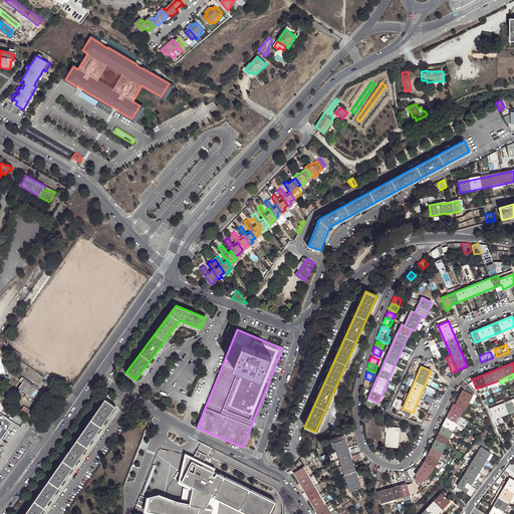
[(450,383),(452,380),(446,375),(444,377),(450,383)]
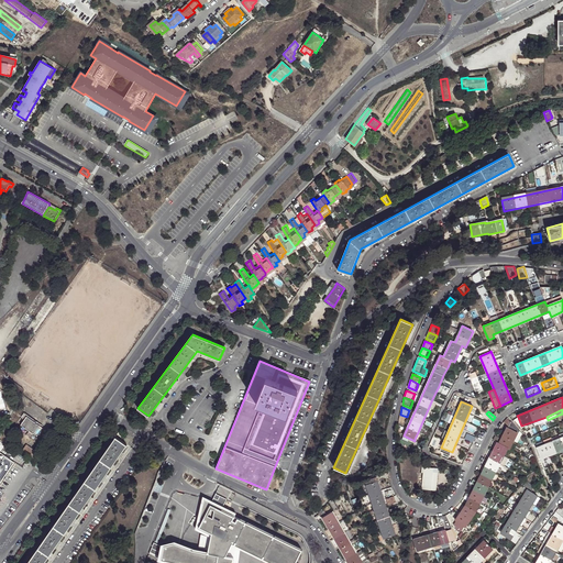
[(43,428),(26,417),(24,420),(19,429),(35,441),(43,428)]
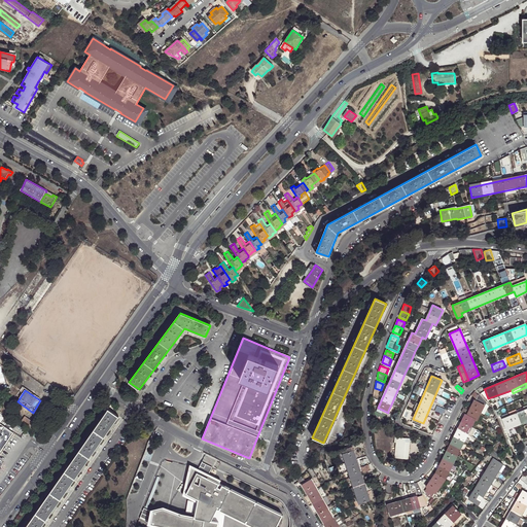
[(476,399),(476,400),(485,405),(485,402),(479,395),(478,396),(476,399)]
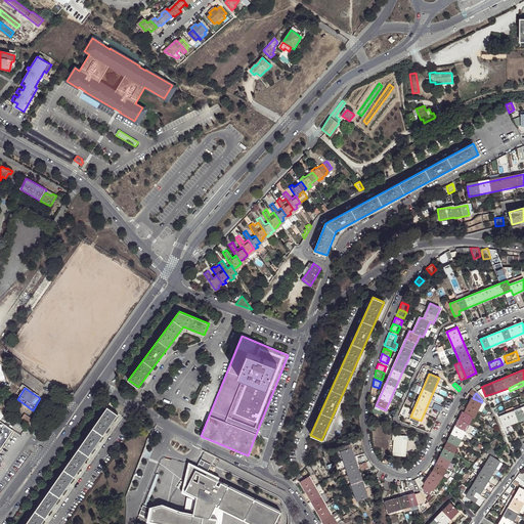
[(482,402),(473,398),(472,398),(467,408),(465,412),(463,411),(438,460),(437,463),(433,471),(424,484),(425,484),(432,489),(433,490),(442,476),(461,439),(463,436),(465,432),(468,425),(473,416),(474,417),(477,410),(482,402)]
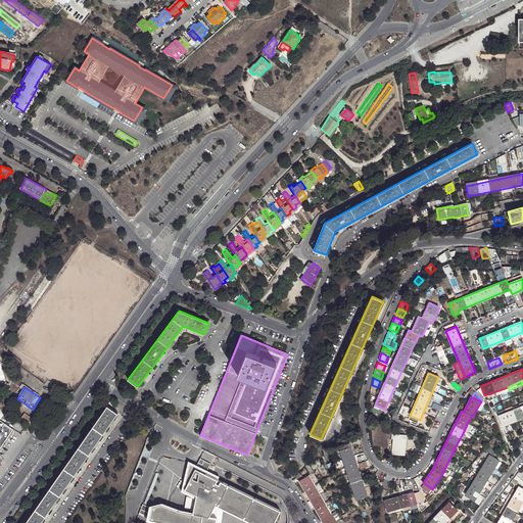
[(522,406),(519,407),(513,410),(506,413),(505,413),(498,416),(502,426),(522,417),(522,406)]
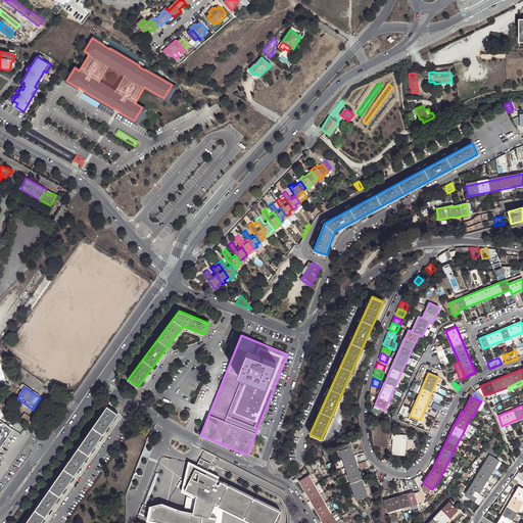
[(111,409),(107,407),(25,522),(40,522),(117,413),(111,409)]
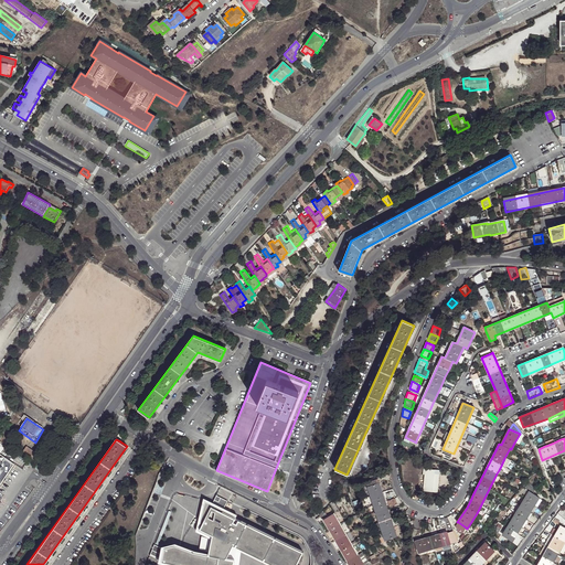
[(0,488),(16,465),(17,464),(0,451),(0,488)]
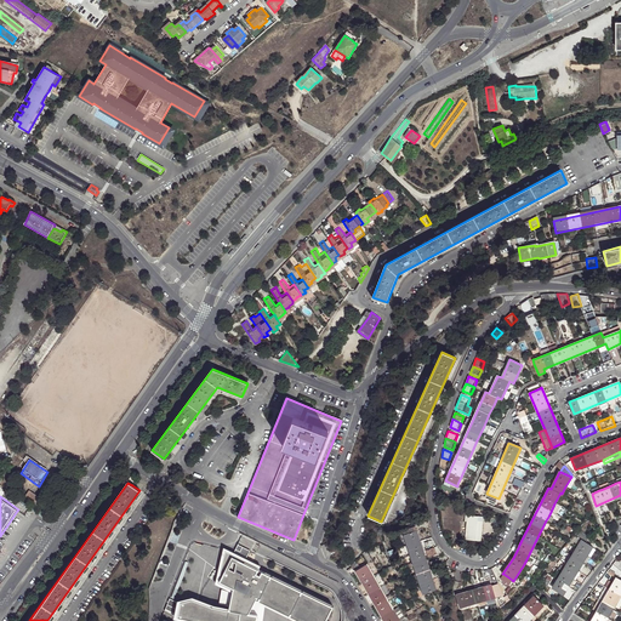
[(476,540),(477,522),(477,517),(467,516),(467,522),(466,540),(476,540)]
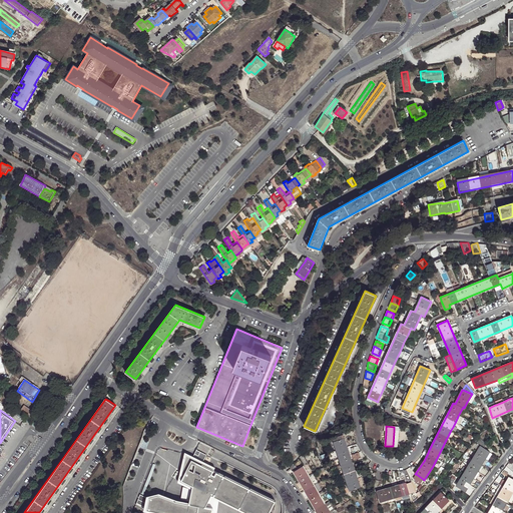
[(345,439),(344,440),(335,442),(350,490),(360,487),(345,439)]
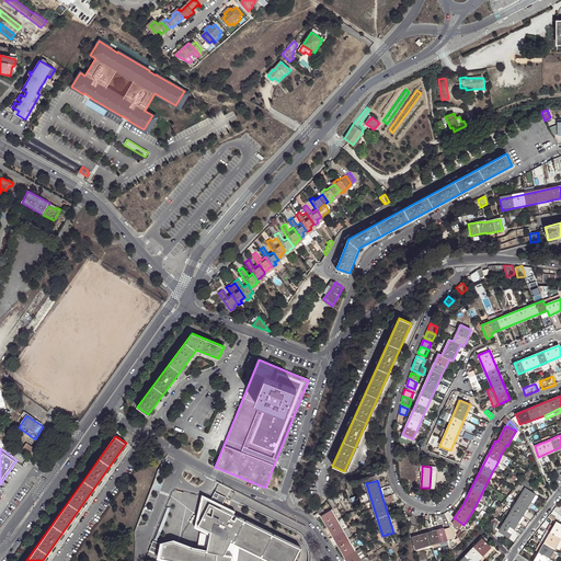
[(522,516),(535,494),(527,490),(530,487),(525,481),(521,485),(525,489),(499,531),(510,537),(522,516)]
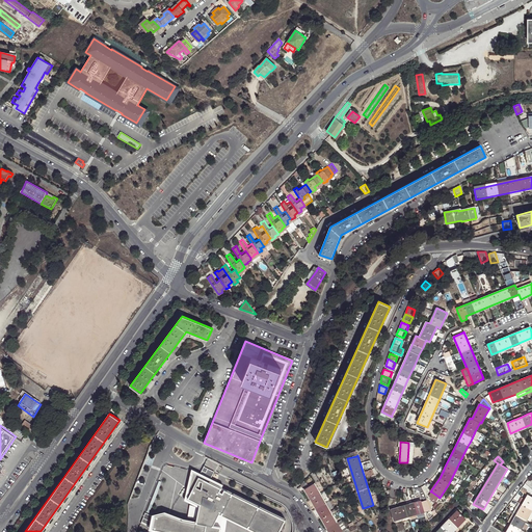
[(285,478),(280,466),(274,468),(280,479),(285,478)]
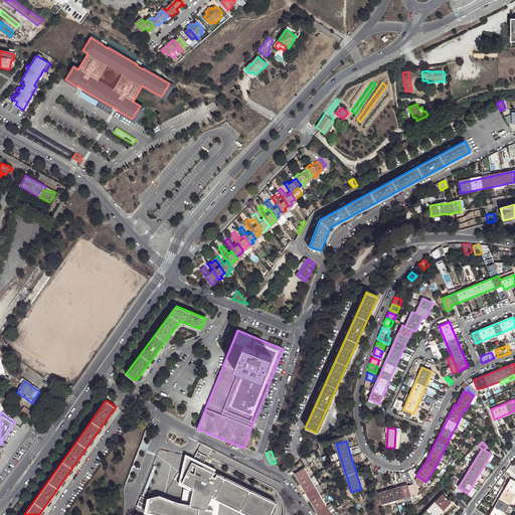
[(208,457),(198,452),(195,458),(205,463),(208,457)]
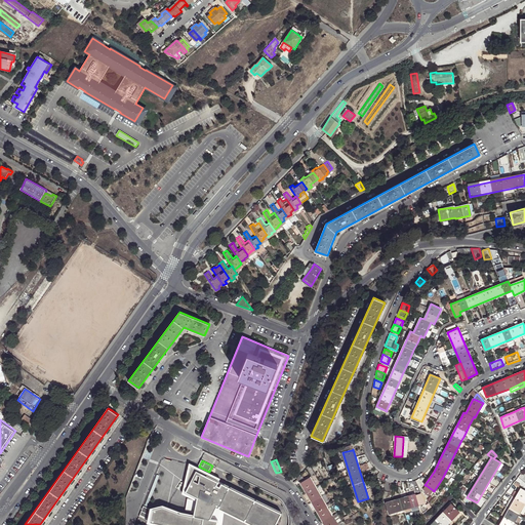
[(503,463),(500,462),(488,483),(490,484),(503,463)]
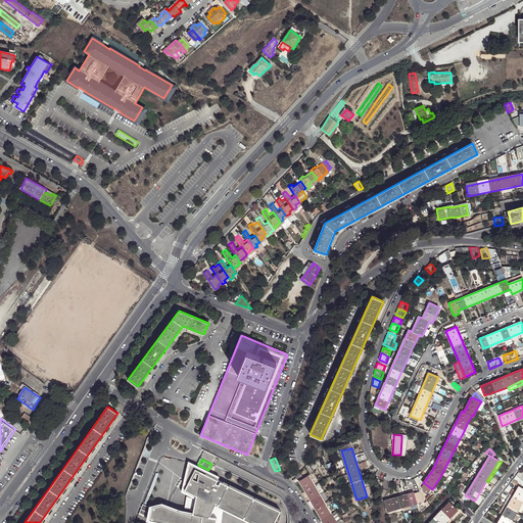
[(186,485),(188,486),(195,471),(189,468),(186,485)]
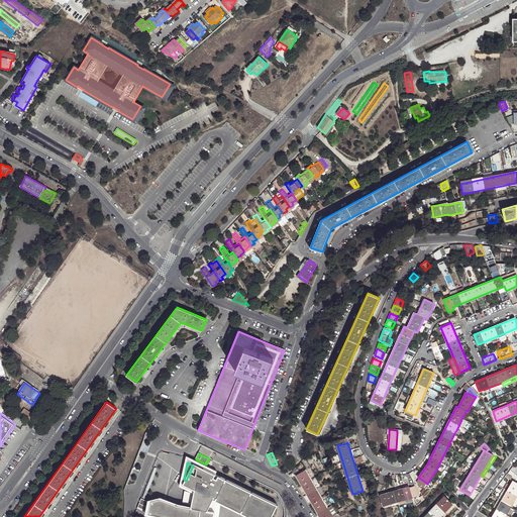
[(196,493),(221,505),(244,516),(272,516),(278,507),(193,466),(186,481),(184,480),(182,488),(185,489),(186,488),(196,493)]
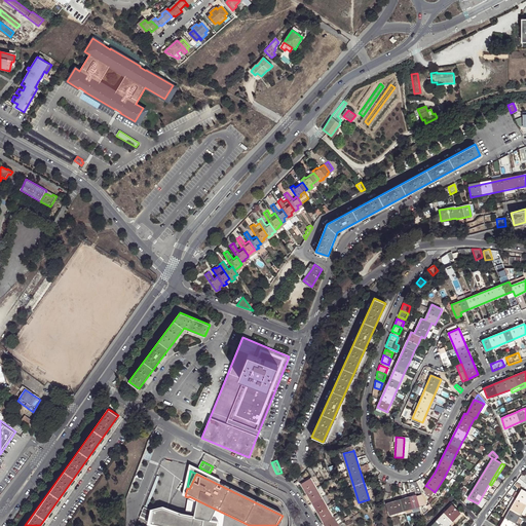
[(470,477),(464,484),(466,486),(473,479),(470,477)]
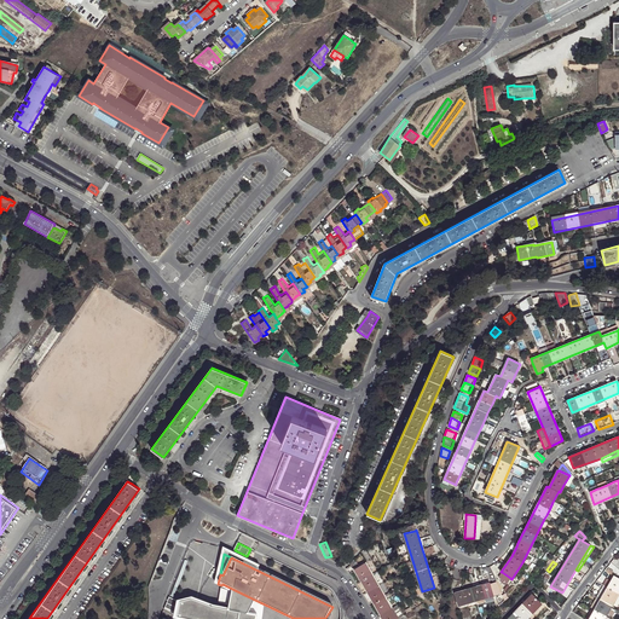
[(398,618),(391,607),(366,562),(356,568),(380,613),(383,618),(398,618)]
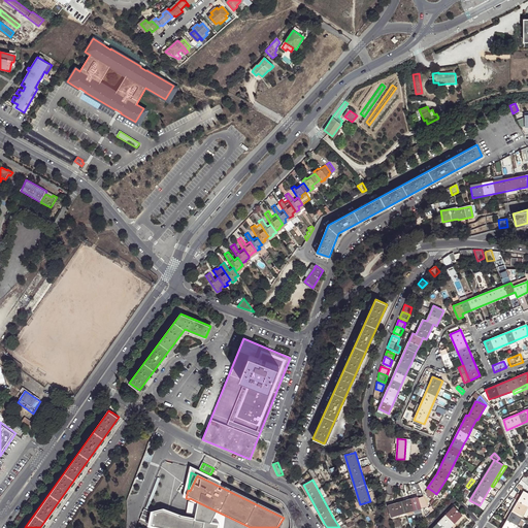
[(457,482),(450,492),(452,493),(460,484),(457,482)]
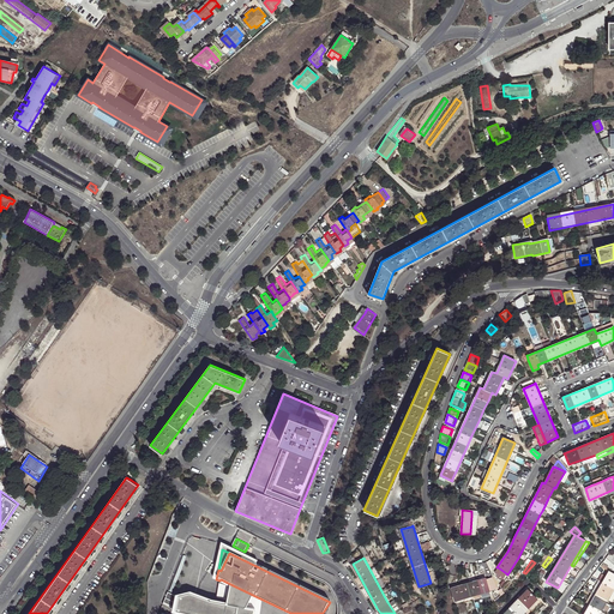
[(506,573),(498,567),(495,572),(504,578),(506,573)]
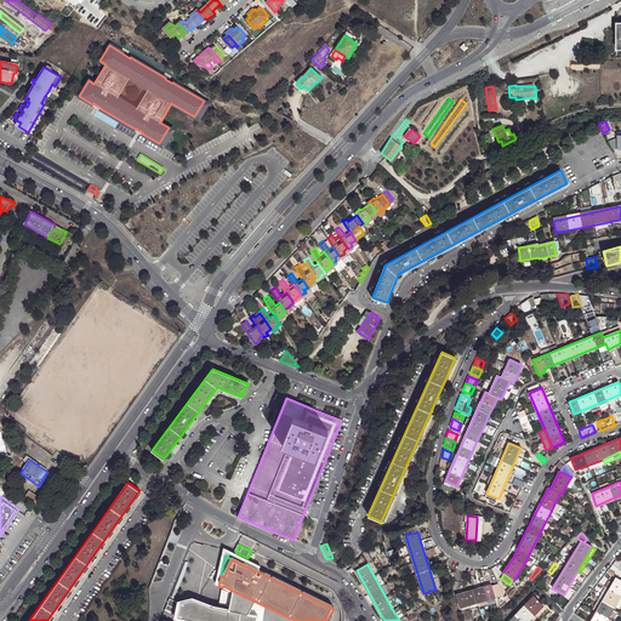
[(551,581),(546,579),(541,587),(545,591),(551,581)]
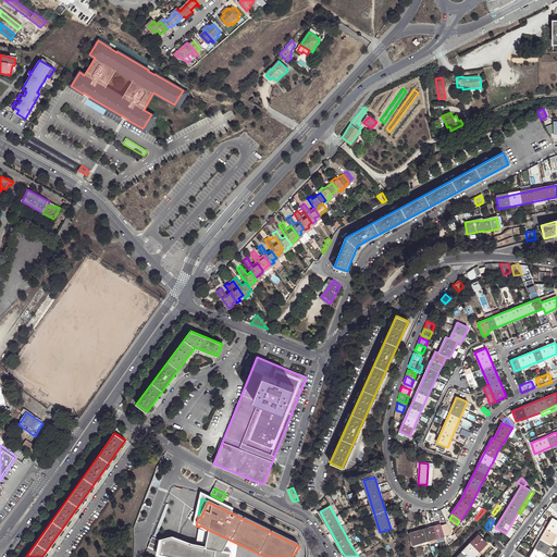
[(556,535),(556,533),(556,521),(553,519),(549,524),(548,525),(541,540),(530,556),(544,556),(551,545),(556,535)]
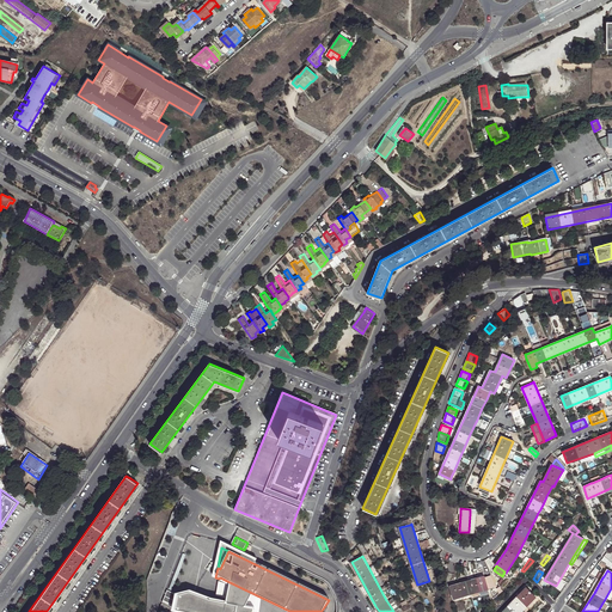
[(589,591),(594,593),(603,577),(599,575),(589,591)]
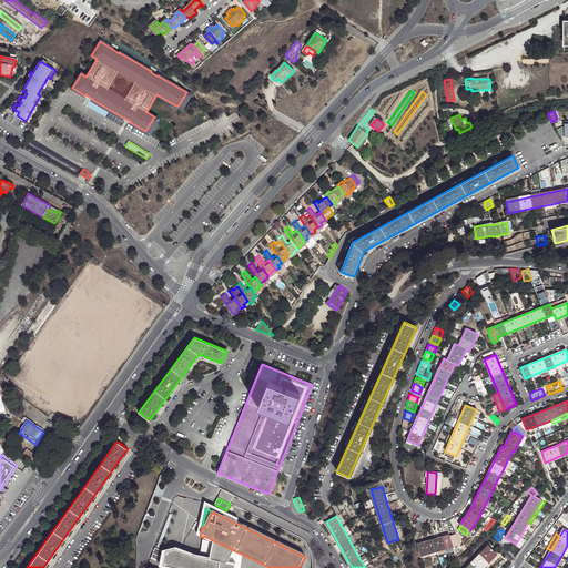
[(453,546),(449,536),(449,535),(417,545),(421,556),(453,546)]
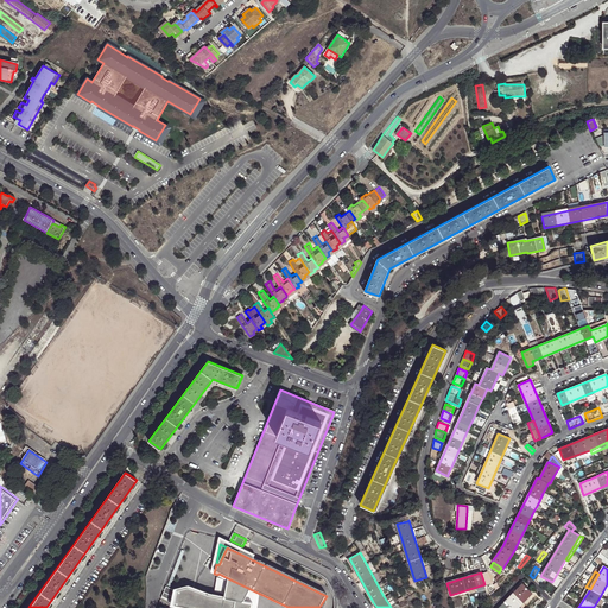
[(487,572),(481,574),(485,584),(492,583),(487,572)]
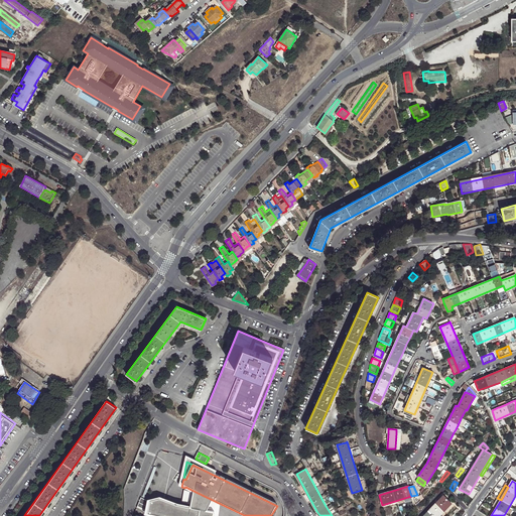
[(219,515),(221,504),(196,492),(195,494),(185,491),(182,503),(192,506),(192,508),(215,512),(214,515),(219,515)]
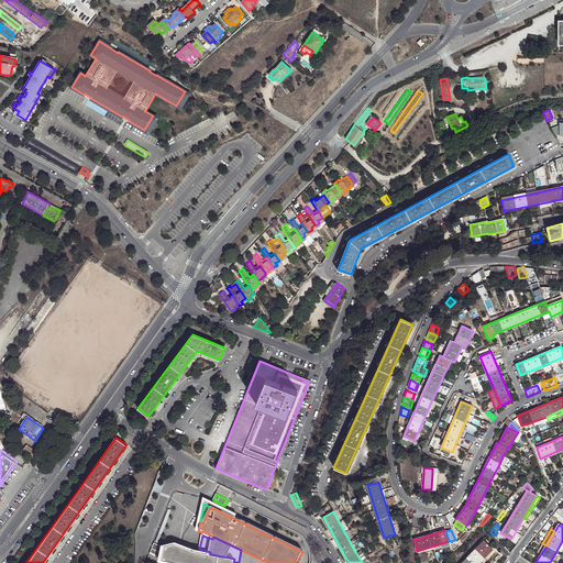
[(461,562),(477,562),(492,549),(484,541),(461,562)]
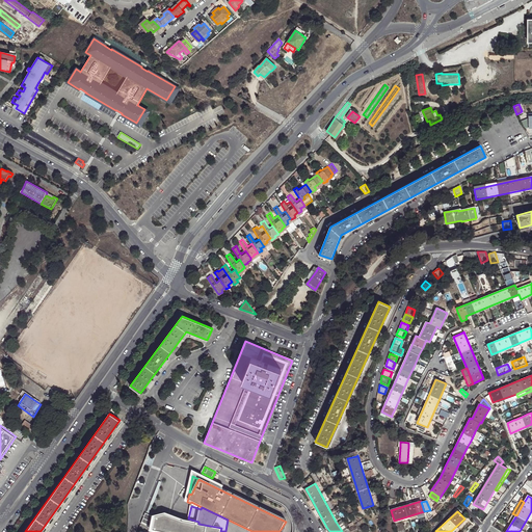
[(152,516),(145,513),(142,523),(151,526),(152,516)]
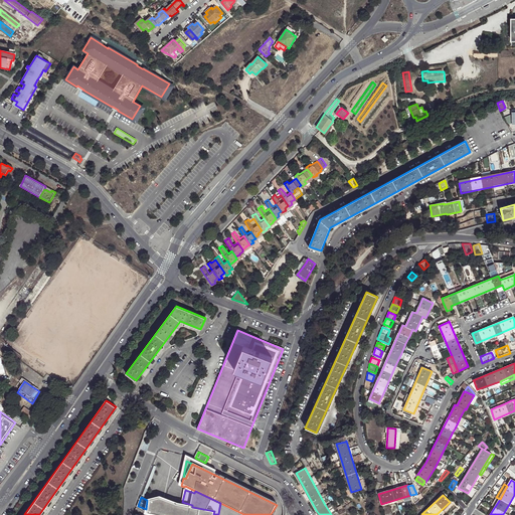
[(213,514),(214,511),(192,507),(177,504),(160,497),(150,500),(148,512),(162,514),(213,514)]
